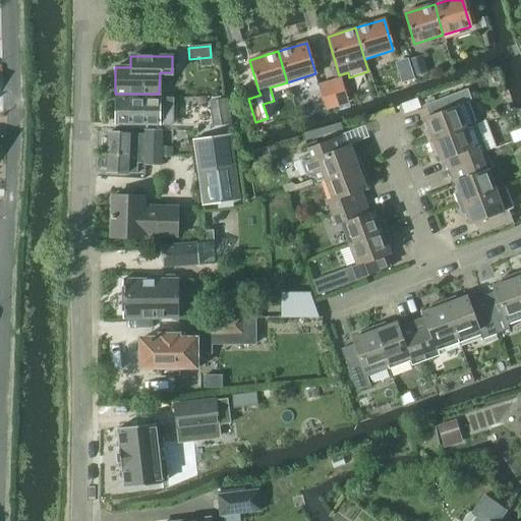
[(330,82),(337,106),(338,106),(337,104),(348,101),(341,78),(330,82)]
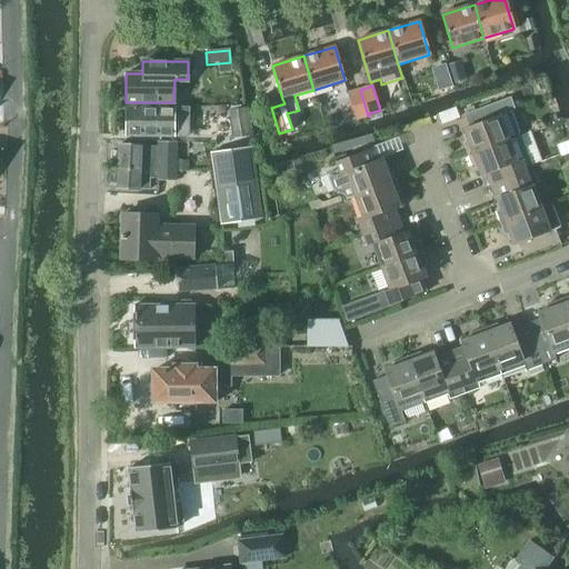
[(355,120),(368,116),(360,90),(347,93),(355,120)]
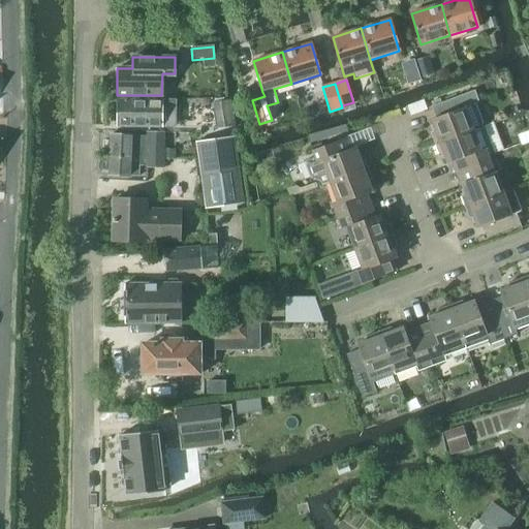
[(435,131),(430,132),(434,144),(484,126),(475,104),(478,102),(474,91),(465,94),(431,106),(436,119),(431,121),(435,131)]
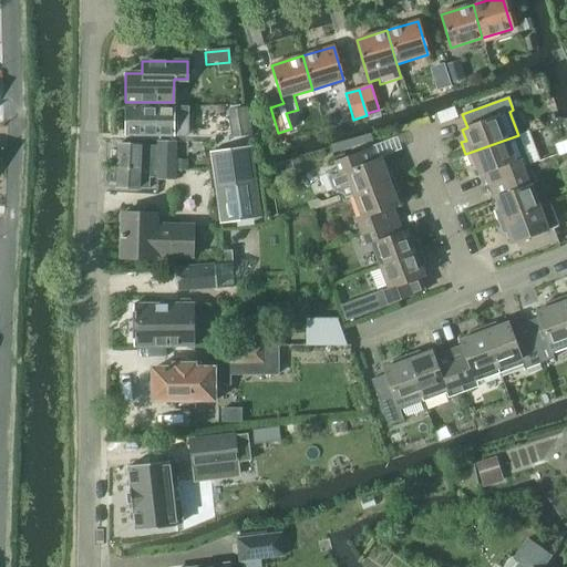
[(188,107),(158,107),(125,106),(125,135),(187,136),(188,107)]
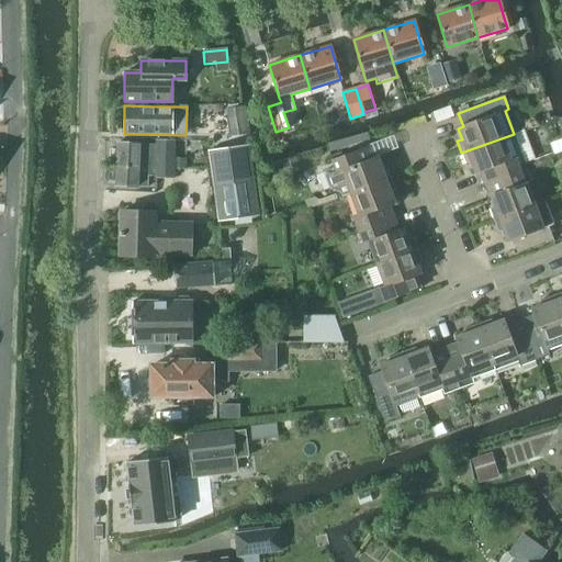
[(229,137),(246,135),(242,108),(225,110),(229,137)]
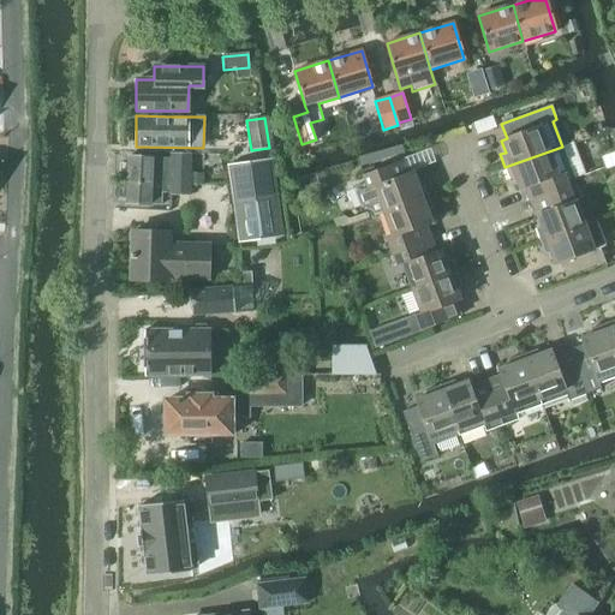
[(490,118),(473,125),(477,135),(494,127),(490,118)]
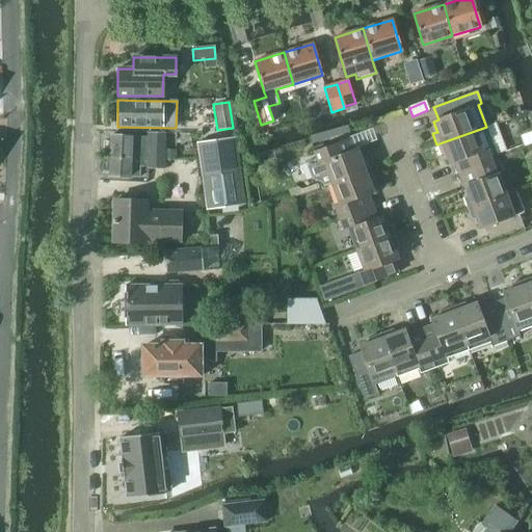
[(486,127),(436,144),(441,156),(446,155),(449,165),(454,163),(459,175),(464,173),(499,160),(486,127)]
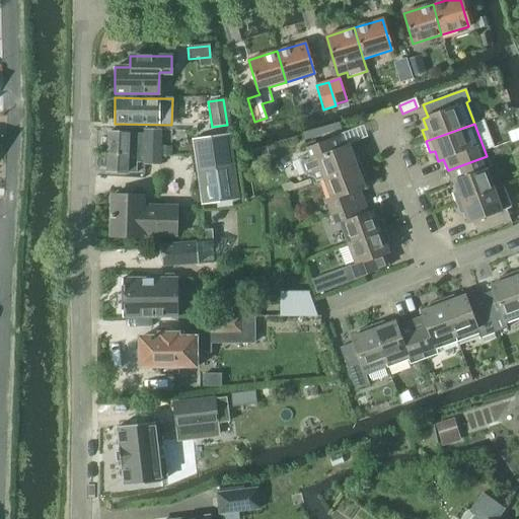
[(143,139),(161,139),(161,131),(143,130),(143,134),(107,132),(107,153),(137,154),(137,143),(142,143),(143,139)]
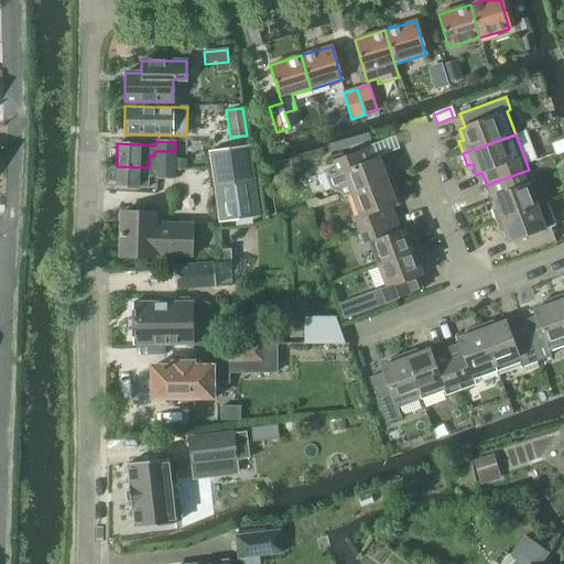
[(248,147),(232,149),(235,160),(250,158),(248,147)]
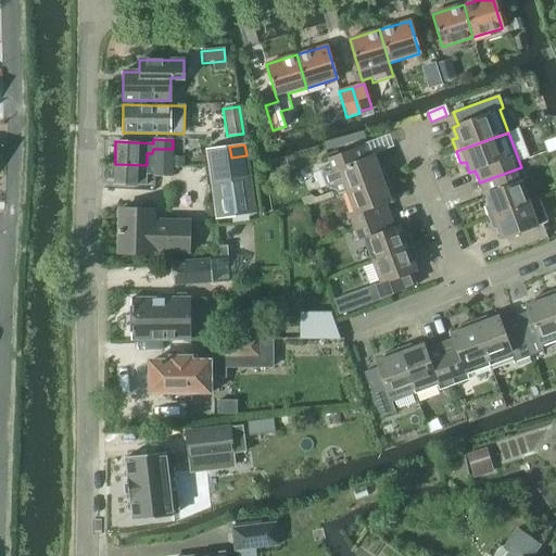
[(346,192),(387,177),(382,165),(378,167),(374,156),(368,158),(364,146),(328,159),(331,166),(319,171),(326,187),(337,192),(338,196),(346,192)]
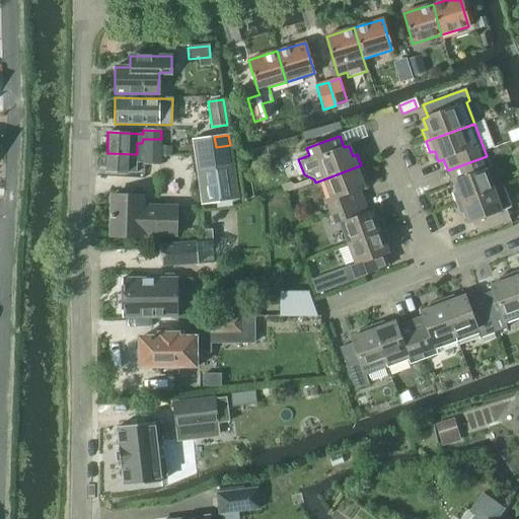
[(237,200),(230,145),(216,147),(214,137),(192,140),(201,205),(237,200)]
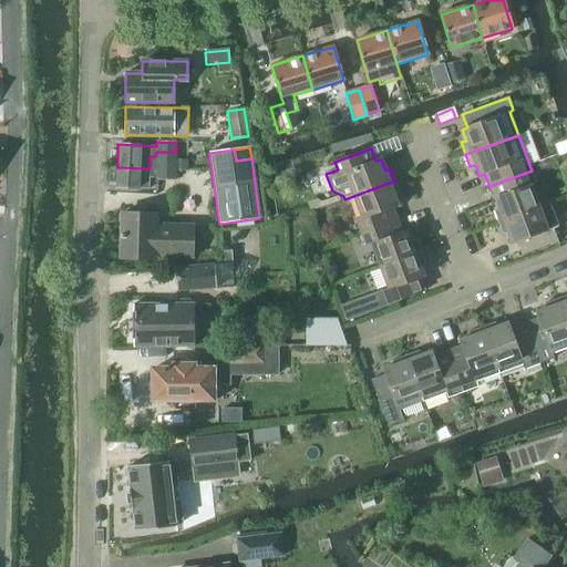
[(175,182),(176,152),(156,152),(155,156),(150,156),(150,168),(117,167),(116,187),(148,189),(150,178),(156,178),(156,181),(175,182)]
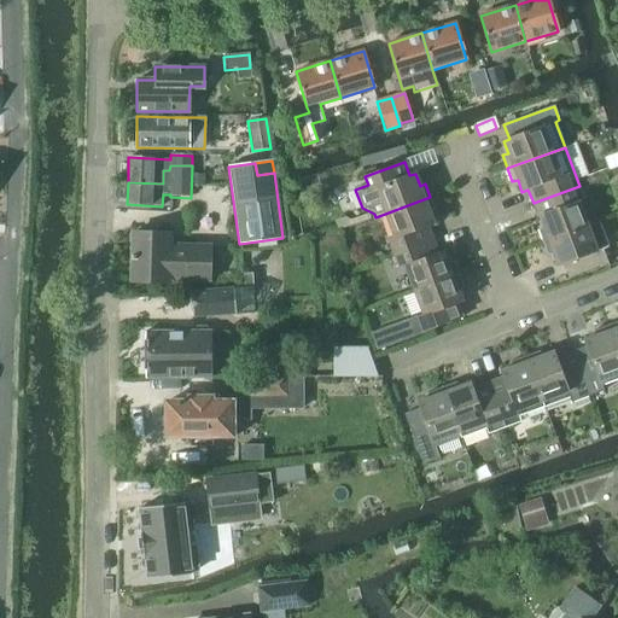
[(540,200),(534,203),(543,228),(538,231),(543,244),(588,227),(579,203),(584,200),(579,186),(540,200)]
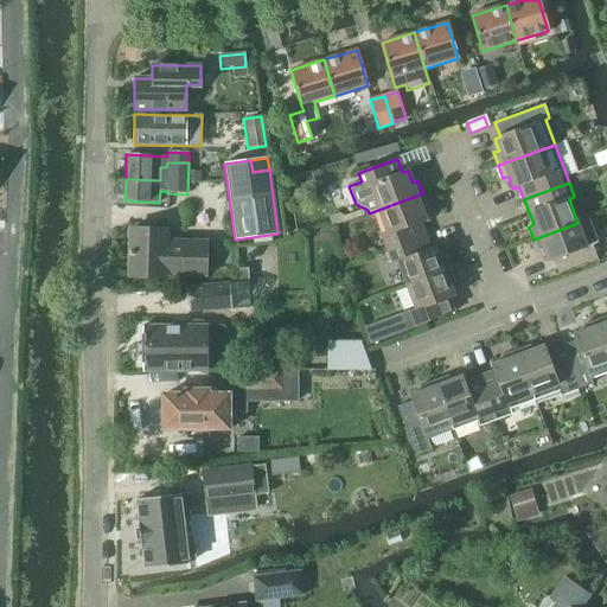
[(387,250),(426,236),(421,222),(426,221),(422,208),(427,206),(422,193),(378,210),(387,234),(381,235),(387,250)]
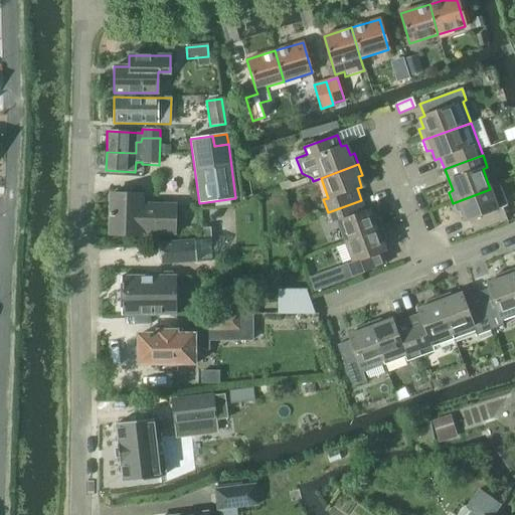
[(490,189),(453,203),(457,214),(461,212),(465,222),(470,221),(474,232),(507,220),(502,208),(506,207),(499,186),(490,189)]
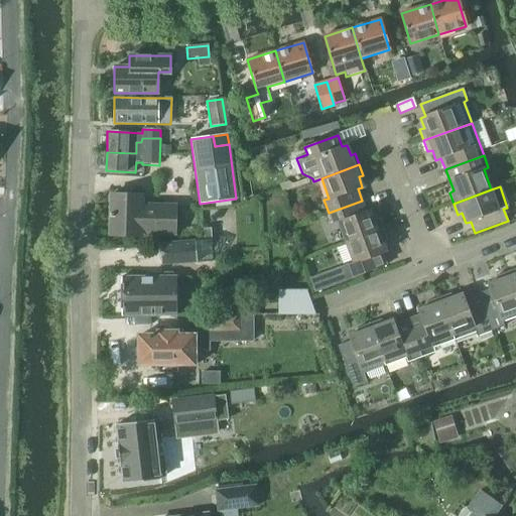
[(142,206),(142,197),(111,196),(110,236),(141,237),(141,234),(175,234),(175,206),(142,206)]
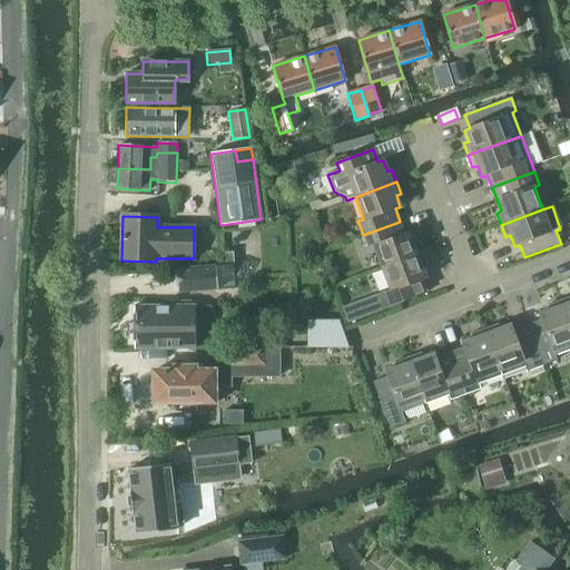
[(382,268),(423,254),(419,242),(414,243),(410,232),(404,234),(400,222),(363,235),(369,248),(373,246),(382,268)]
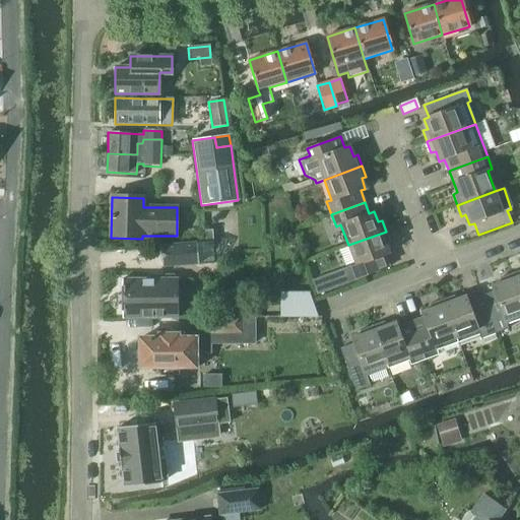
[(386,232),(348,245),(355,265),(350,267),(355,280),(389,268),(385,256),(389,254),(386,244),(390,242),(386,232)]
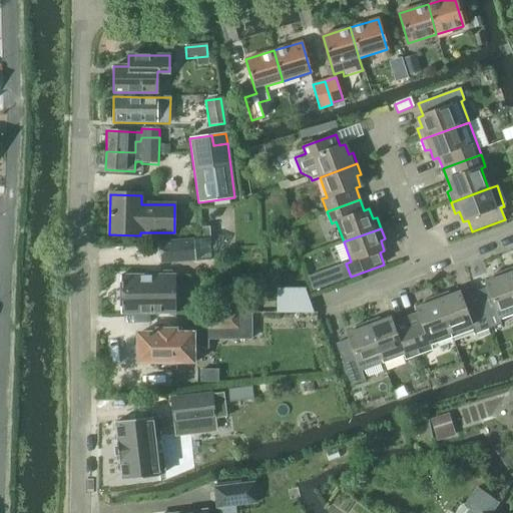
[(159,241),(160,265),(195,263),(193,239),(159,241)]
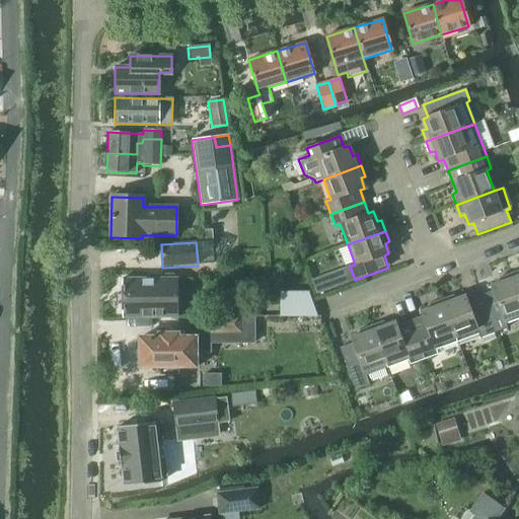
[(506,322),(518,317),(518,293),(511,273),(499,278),(501,282),(491,286),(493,290),(479,295),(494,331),(508,326),(506,322)]
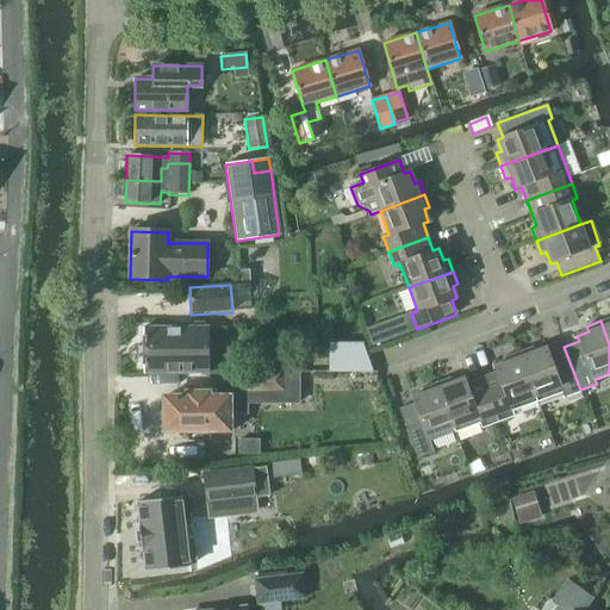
[(209,329),(207,329),(204,323),(194,323),(192,329),(143,329),(143,374),(209,374),(209,329)]
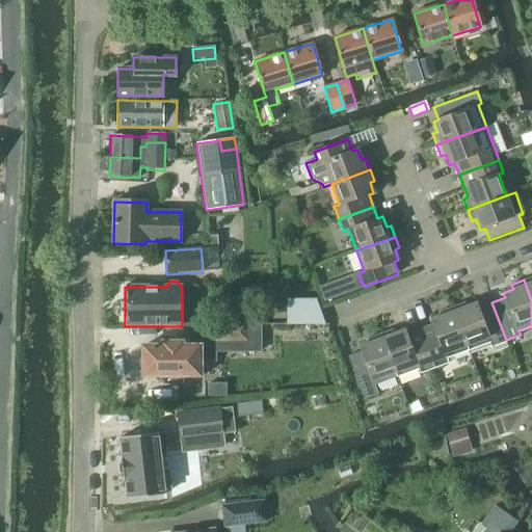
[(477,302),(467,307),(464,301),(452,307),(469,349),(490,341),(491,346),(506,340),(491,302),(479,308),(477,302)]
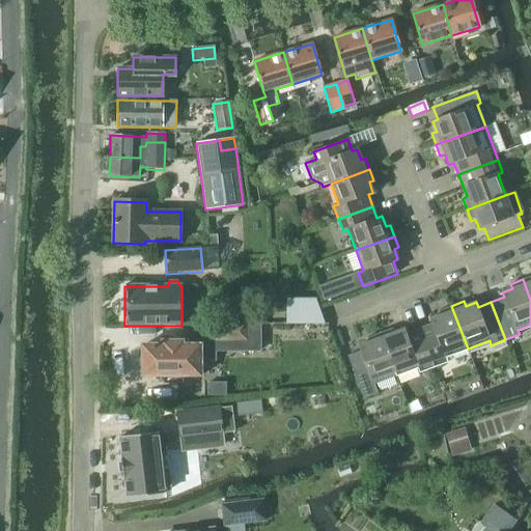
[(446,357),(468,348),(451,306),(439,311),(441,315),(430,319),(431,324),(419,329),(434,366),(448,361),(446,357)]
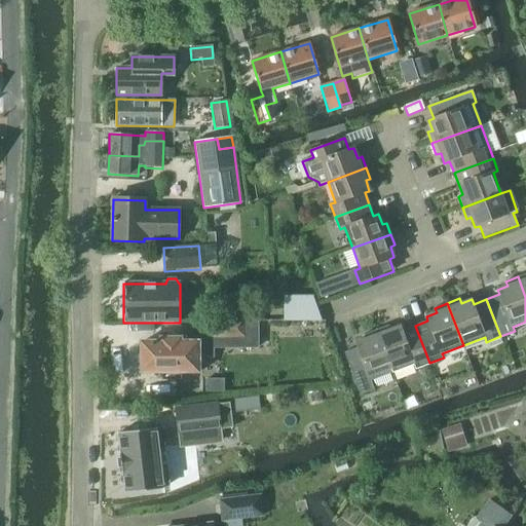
[(207,321),(207,337),(241,337),(241,339),(241,348),(257,348),(257,322),(243,322),(207,321)]
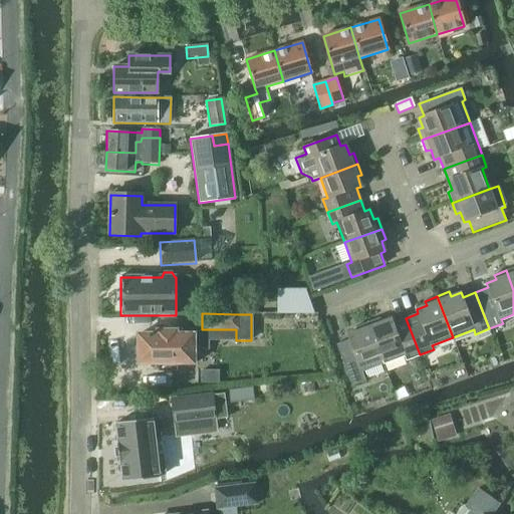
[(392,318),(381,322),(379,317),(367,322),(383,363),(405,355),(406,359),(420,354),(406,318),(393,323),(392,318)]
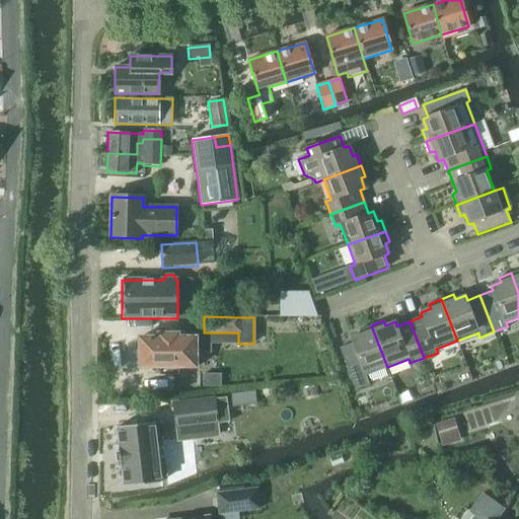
[(366,375),(387,367),(371,325),(359,329),(361,335),(351,338),(352,343),(340,348),(355,388),(369,383),(366,375)]
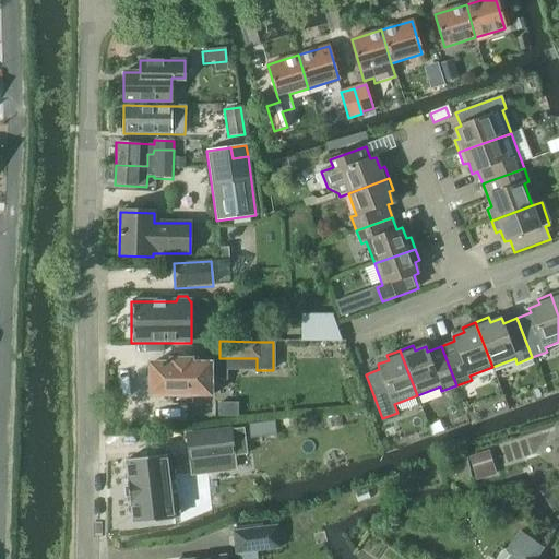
[(151,378),(147,378),(147,391),(151,391),(151,394),(173,394),(173,403),(193,403),(193,394),(214,394),(214,378),(219,378),(219,369),(211,369),(211,364),(191,364),(191,359),(173,359),(173,364),(151,364),(151,378)]
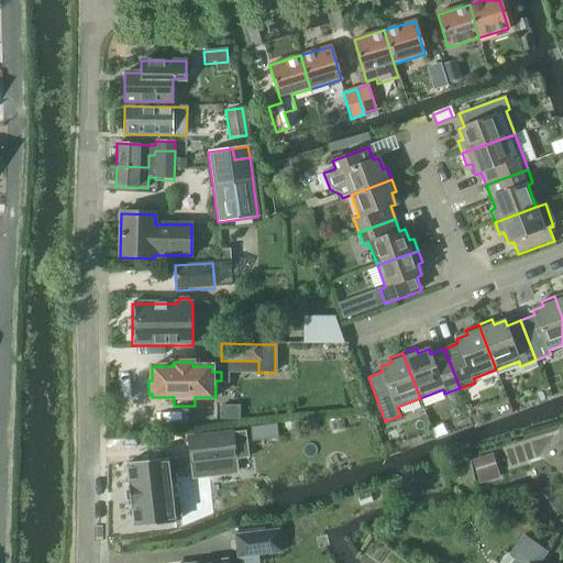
[(245,432),(188,439),(190,465),(243,459),(249,459),(245,432)]
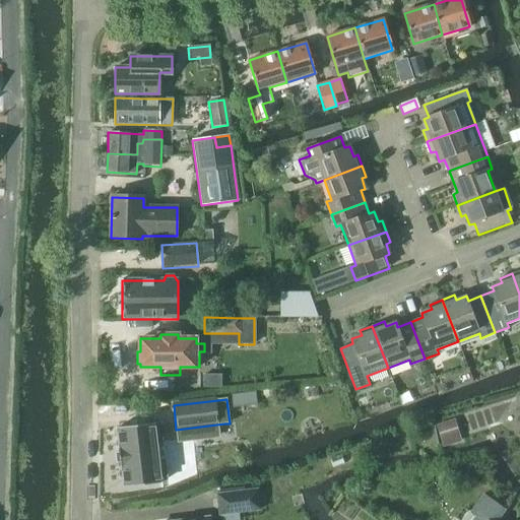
[(154,424),(118,429),(120,449),(118,449),(120,467),(122,467),(124,488),(161,483),(160,480),(166,479),(164,461),(158,462),(156,447),(154,424)]
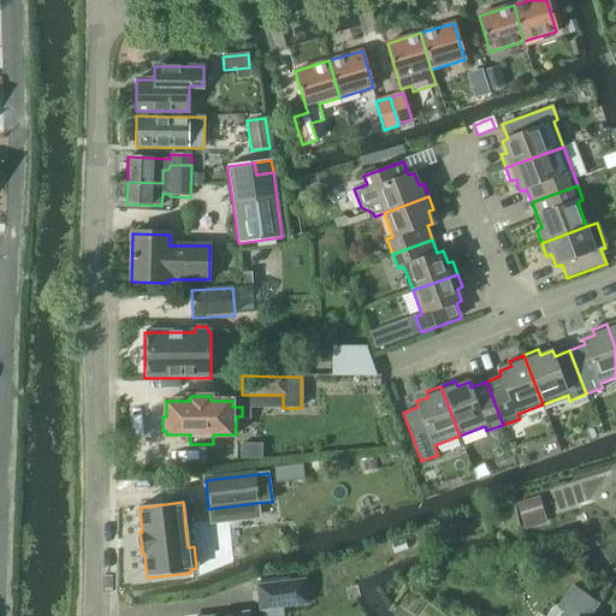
[(523,531),(535,527),(527,502),(516,505),(523,531)]
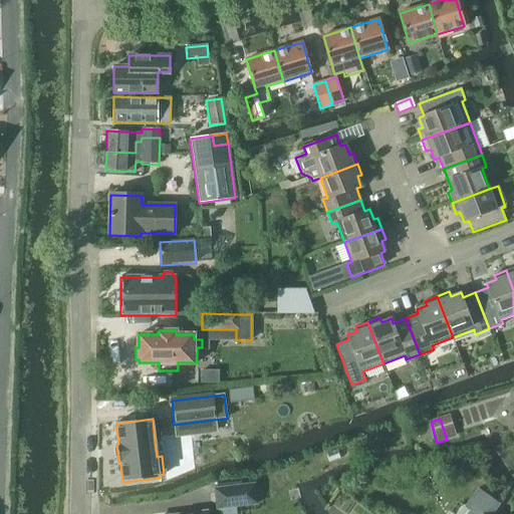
[(218,509),(258,504),(256,484),(216,489),(218,509)]
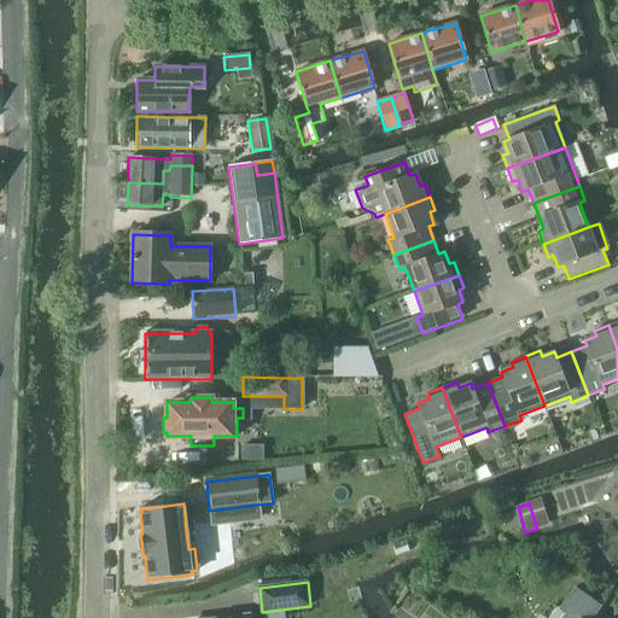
[(590,617),(600,606),(575,588),(559,611),(567,616),(565,617),(590,617)]
